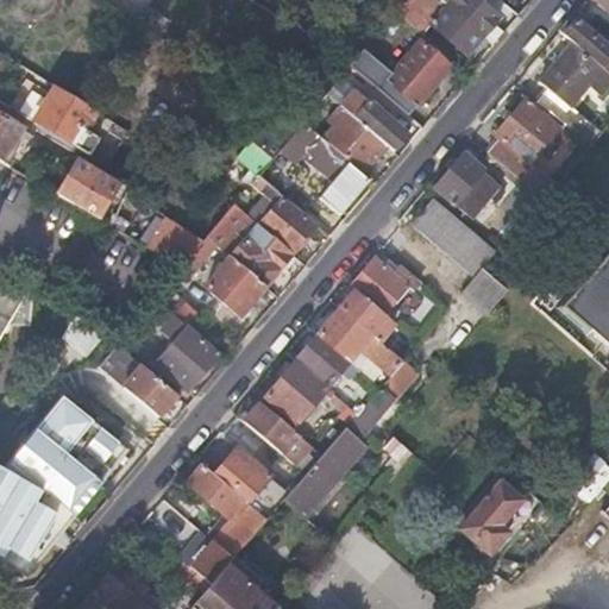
[(431,22),(405,0),(402,0),(395,10),(421,33),(431,22)]
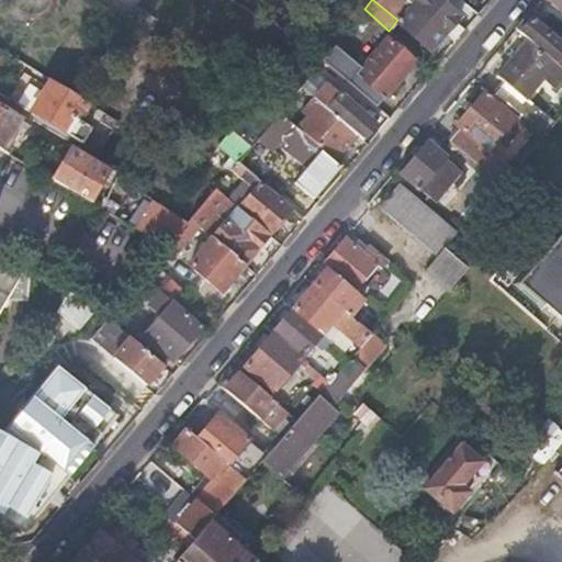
[(407,0),(412,3),(446,31),(449,35),(454,38),(463,29),(453,21),(459,14),(441,0),(407,0)]
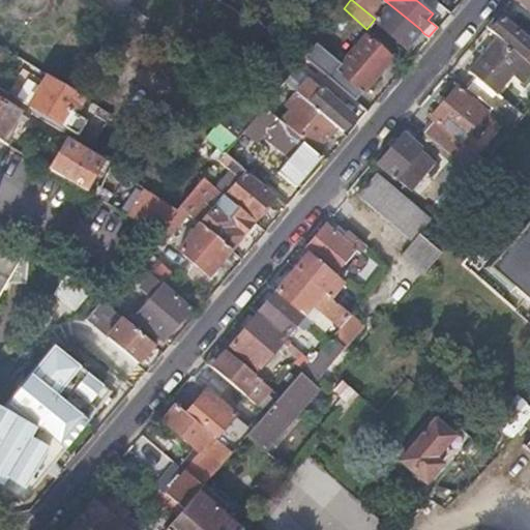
[(529,43),(496,16),(486,27),(484,27),(496,36),(522,59),(529,64),(529,0),(518,0),(529,9),(529,43)]
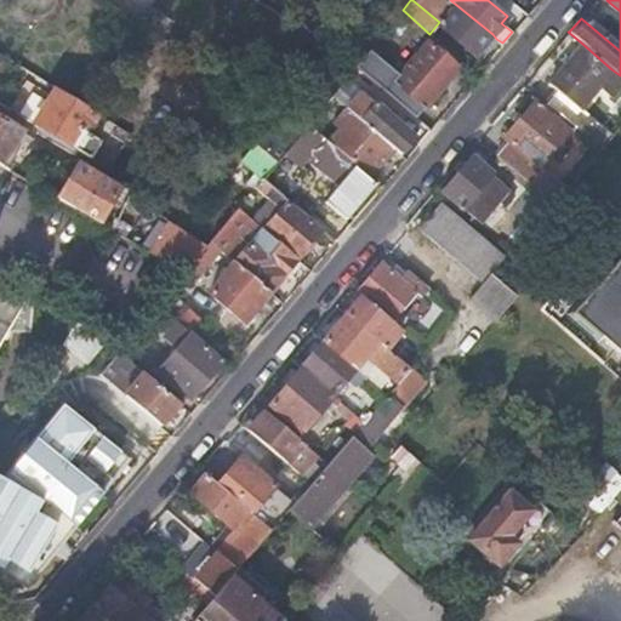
[(493,34),(455,4),(439,22),(476,53),(482,46),(486,51),(496,39),(493,34)]
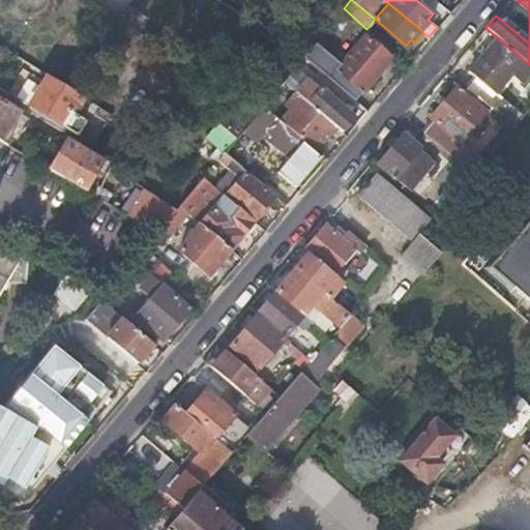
[(303,57),(354,99),(361,90),(390,57),(364,35),(340,63),(311,38),(298,52),(303,57)]
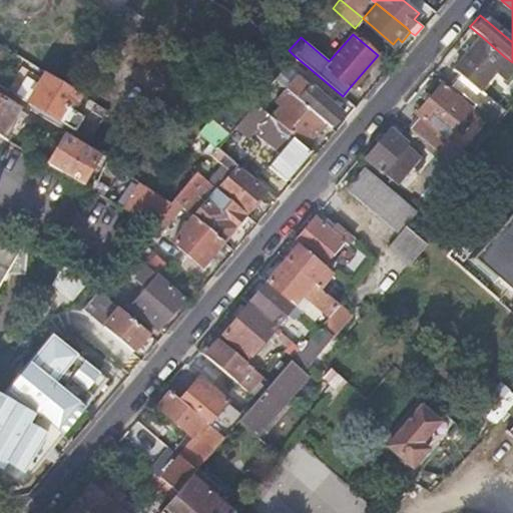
[(505,57),(480,35),(452,69),(458,73),(449,85),(492,121),(502,110),(478,90),(493,71),(505,57)]
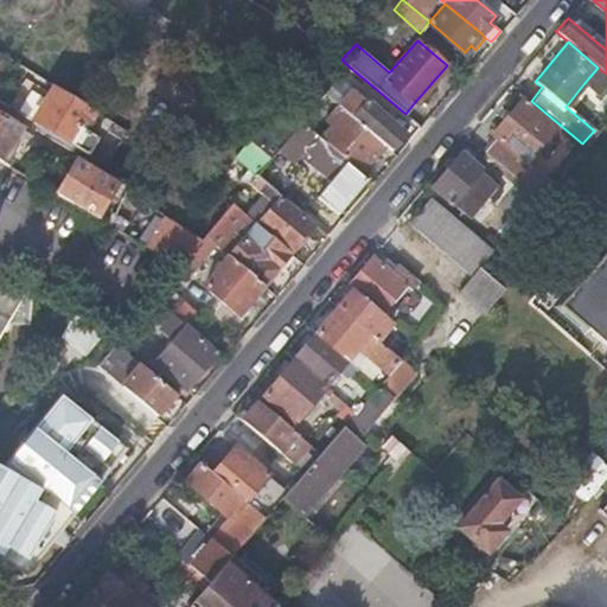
[(606,84),(606,74),(598,68),(583,84),(598,96),(606,84)]
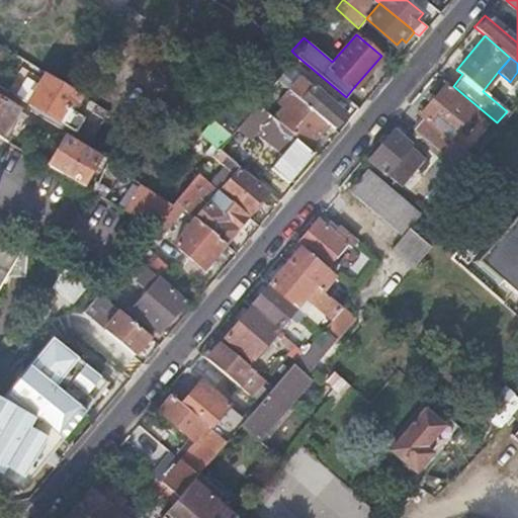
[(82,93),(72,87),(47,71),(28,100),(74,128),(83,116),(72,109),(82,93)]
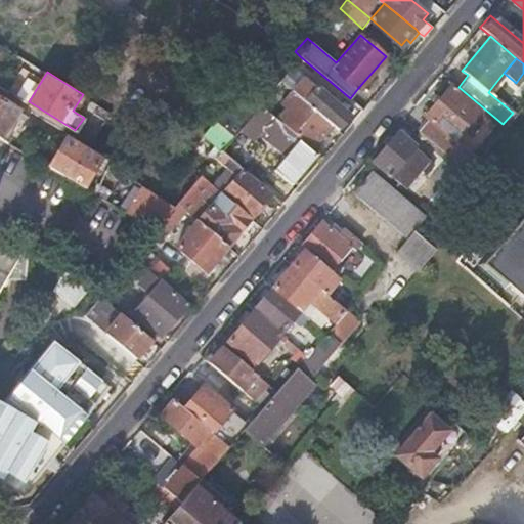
[(331,122),(339,129),(349,116),(304,77),(299,83),(286,73),(279,79),(299,95),(305,100),(331,122)]
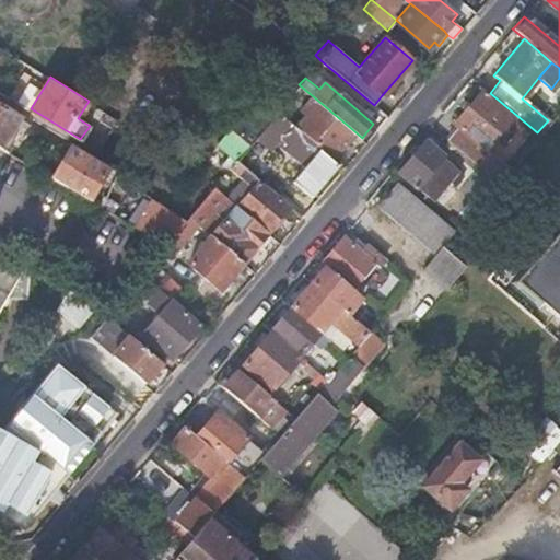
[(277,100),(257,85),(248,98),(253,101),(269,112),(277,100)]
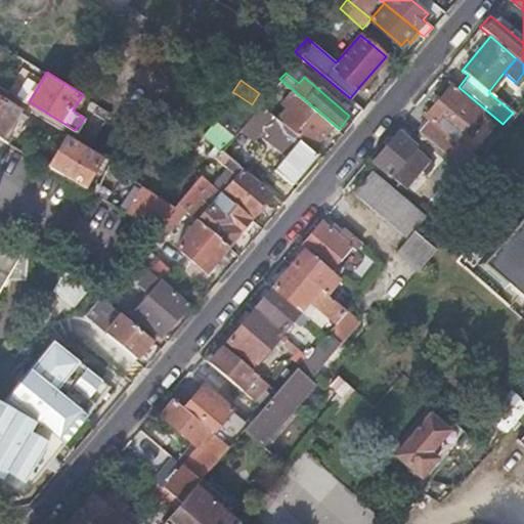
[(428,119),(418,131),(464,170),(475,158),(453,139),(478,110),(448,85),(424,115),(428,119)]
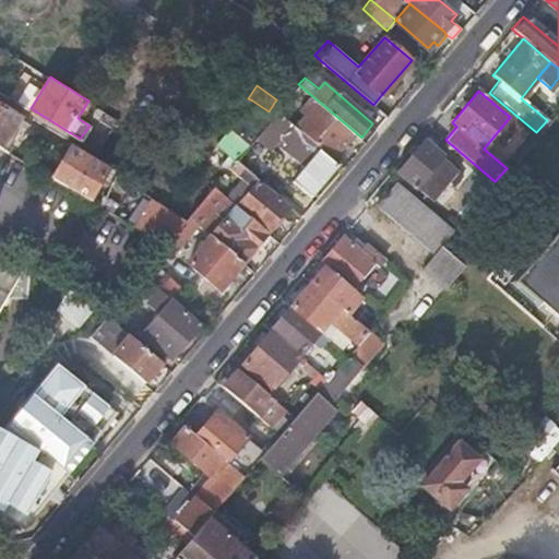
[(273,115),(269,111),(252,100),(214,144),(227,155),(221,163),(228,168),(257,134),(273,115)]
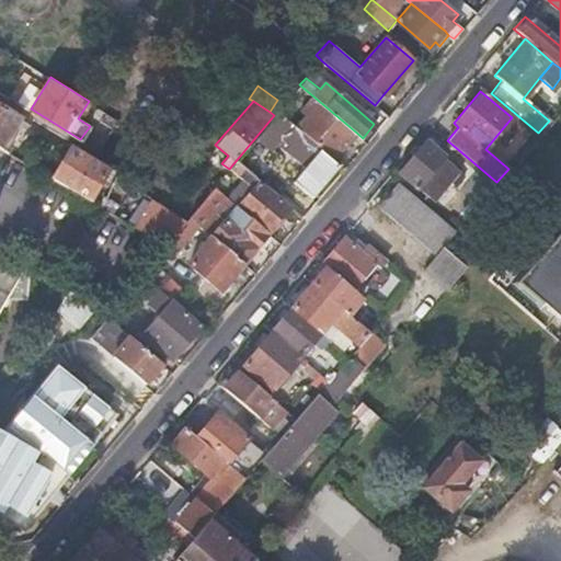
[(313,141),(332,157),(354,130),(327,107),(320,102),(297,128),(313,141)]
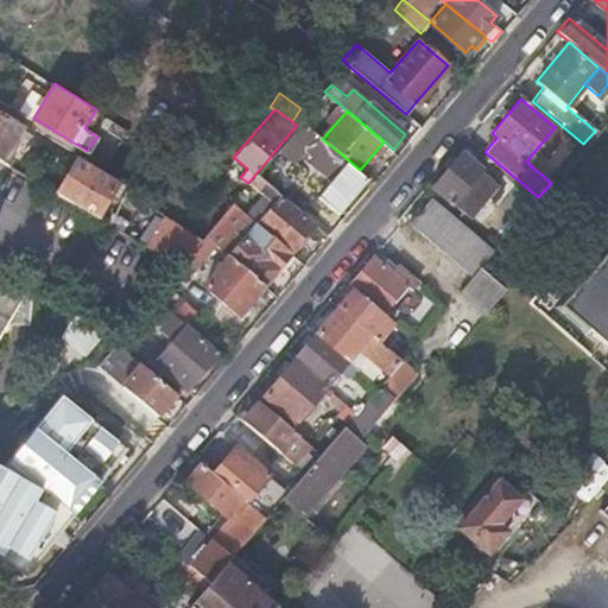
[(0,112),(0,158),(1,159),(8,164),(11,158),(4,153),(20,125),(0,112)]
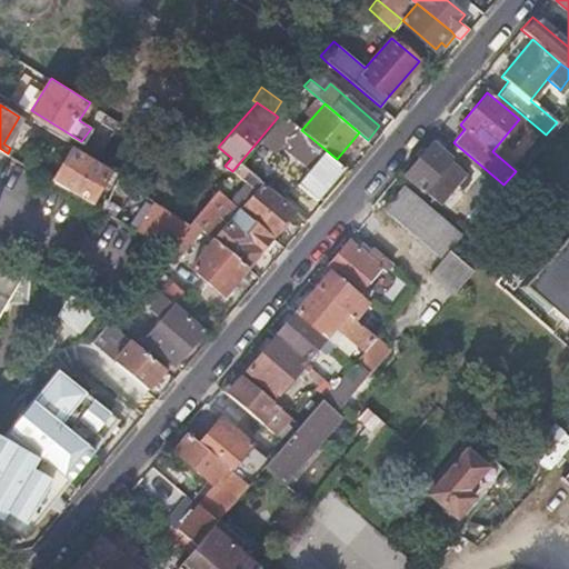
[(281,112),(278,117),(261,137),(278,151),(288,140),(293,146),(289,150),(311,168),(298,183),(317,199),(343,167),(316,146),(318,143),(301,130),(281,112)]
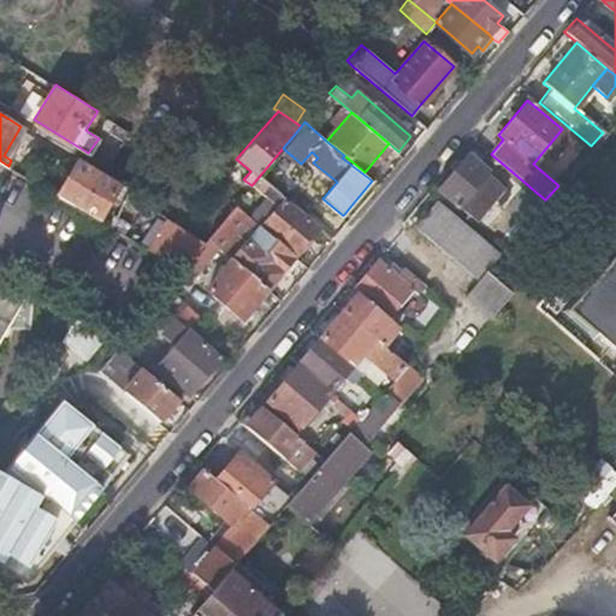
[(467,155),(438,190),(475,220),(503,187),(467,155)]
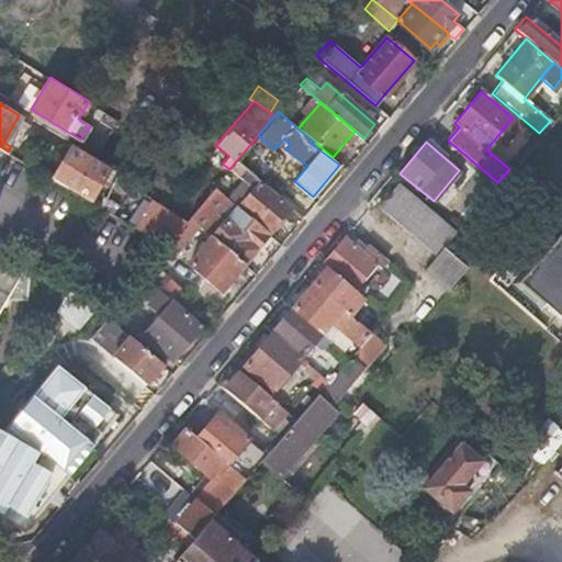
[(70,146),(53,178),(90,200),(109,169),(70,146)]
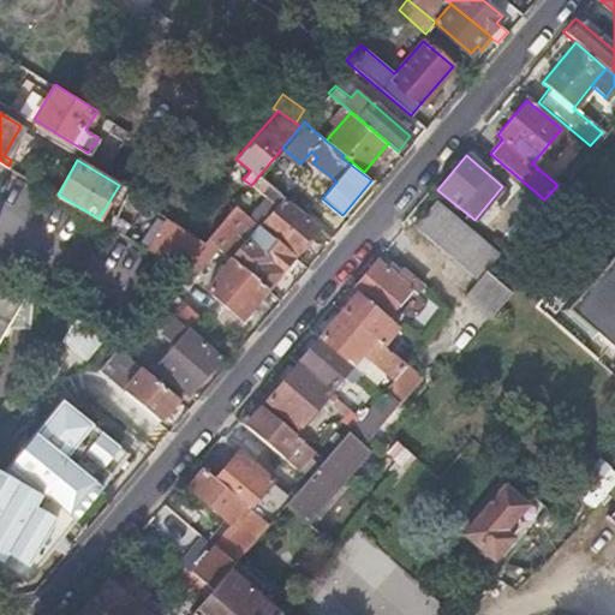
[(318,226),(272,185),(264,193),(279,206),(261,227),(293,255),(318,226)]
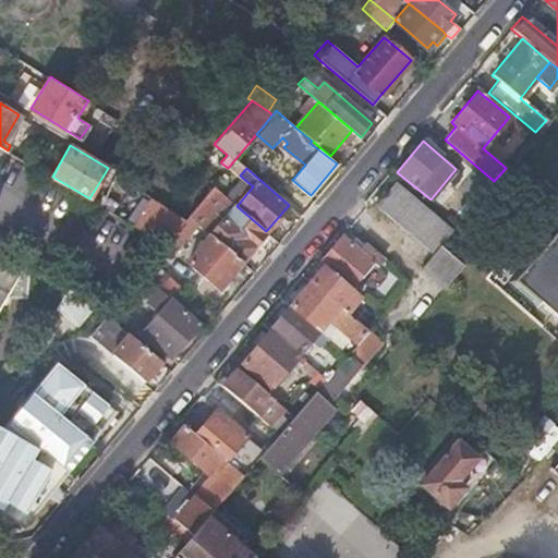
[(441,219),(395,181),(375,205),(433,253),(420,268),(444,288),(463,265),(439,245),(453,229),(441,219)]
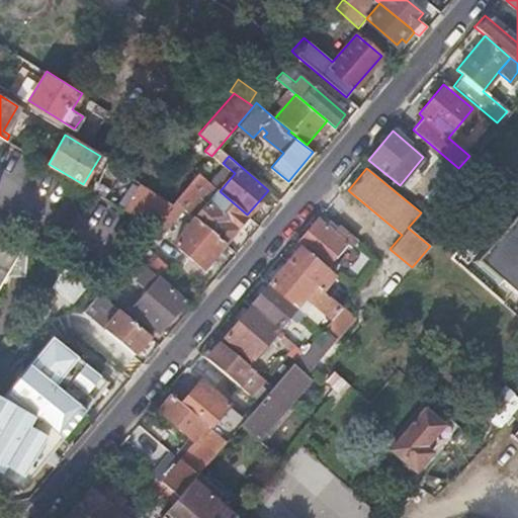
[(189,182),(179,195),(189,203),(199,190),(189,182)]
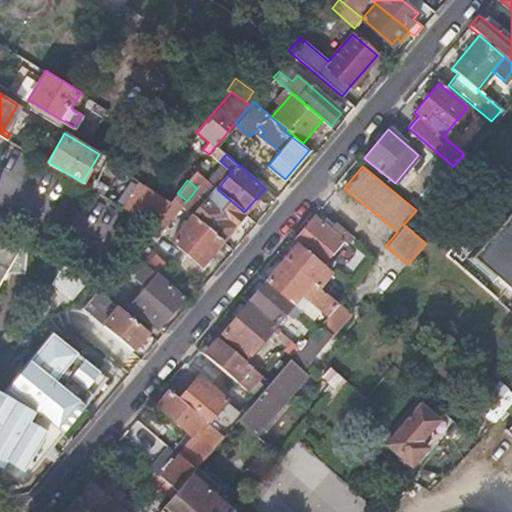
[(48,181),(37,200),(56,212),(50,223),(69,235),(87,204),(48,181)]
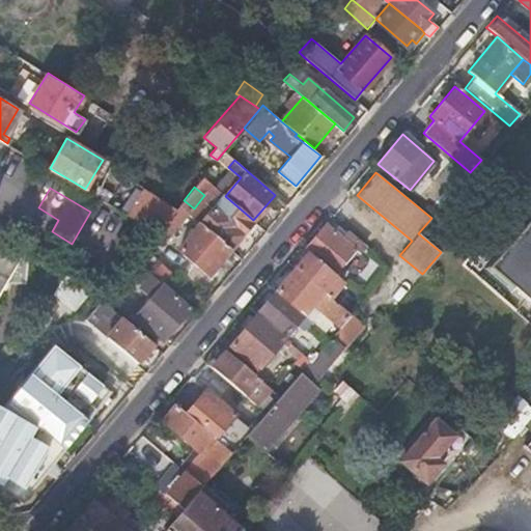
[(217,205),(201,224),(230,248),(253,220),(225,196),(220,192),(212,201),(217,205)]
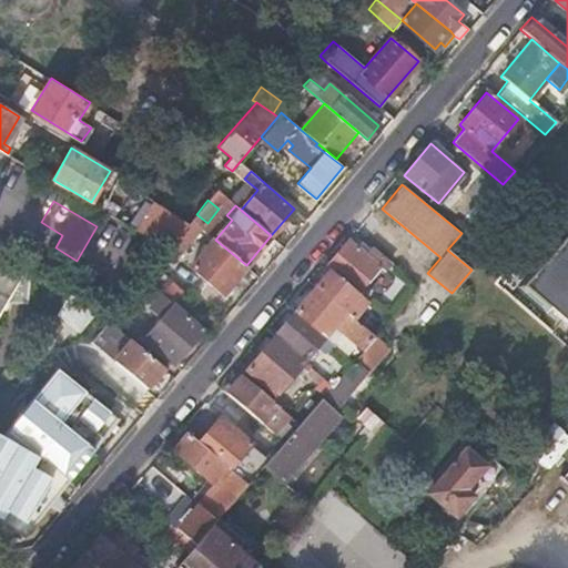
[(456,215),(449,223),(462,233),(468,225),(456,215)]
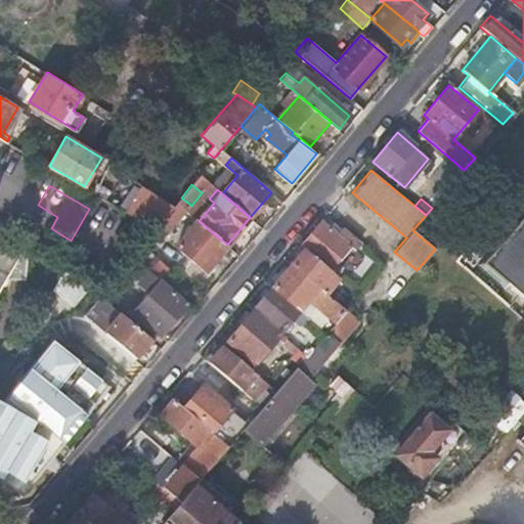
[(186,211),(177,203),(156,228),(166,236),(186,211)]
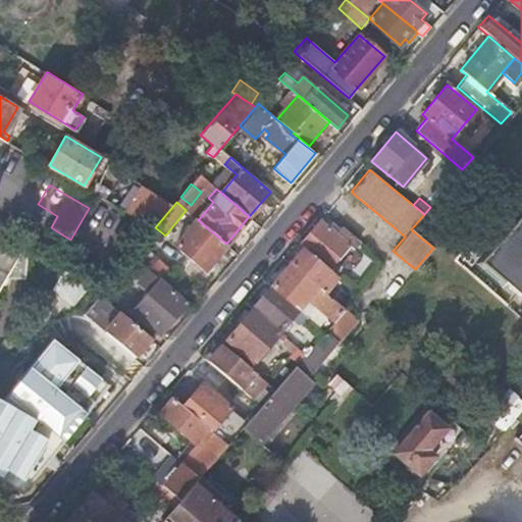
[(521,217),(481,264),(521,298),(521,217)]
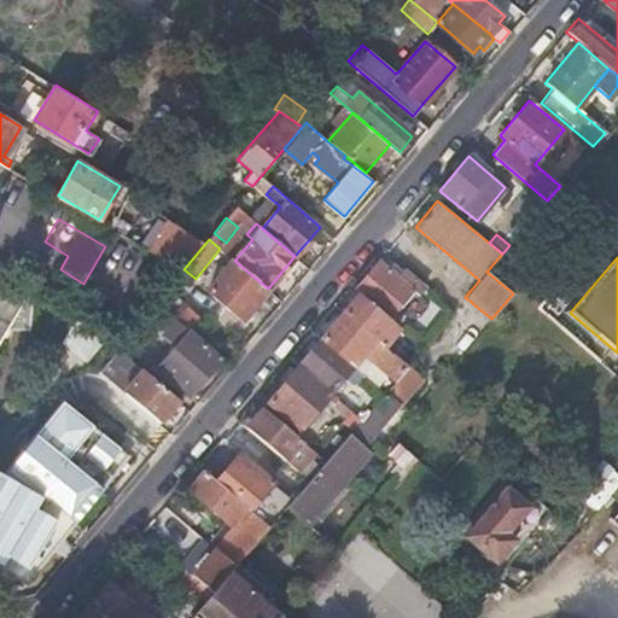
[(268,289),(234,261),(209,291),(243,319),(268,289)]
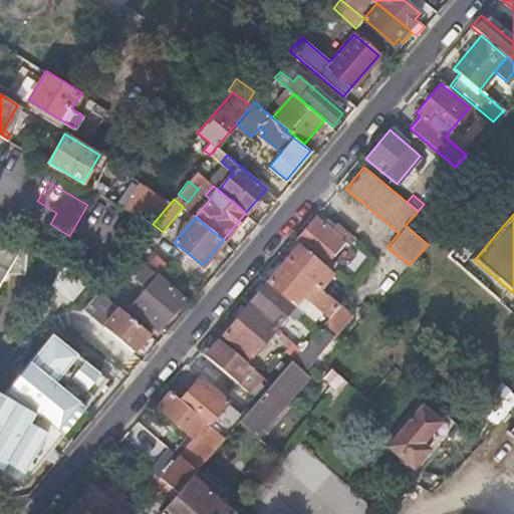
[(314,217),(293,242),(297,246),(322,267),(343,242),(348,245),(352,240),(334,225),(329,230),(314,217)]
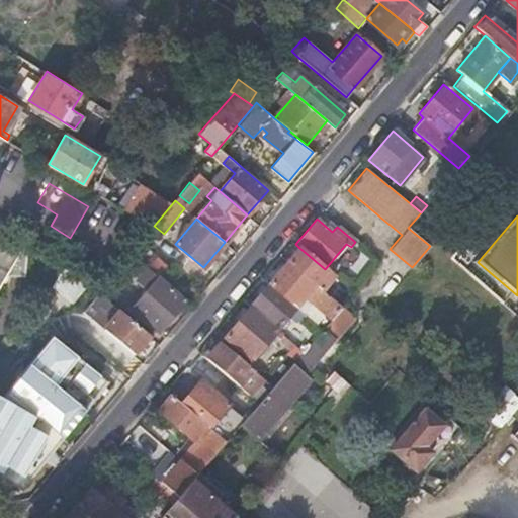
[(0,227),(0,410),(1,409),(0,408),(0,284),(5,275),(24,276),(26,255),(33,247),(0,227)]
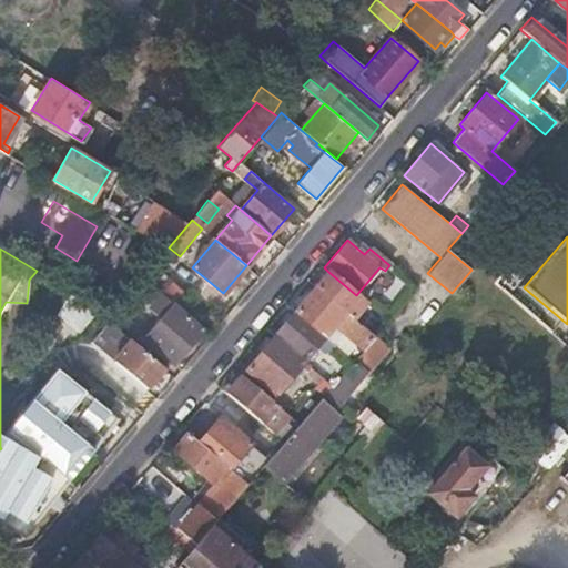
[(155,263),(144,276),(160,290),(175,302),(186,287),(173,279),(174,277),(155,263)]
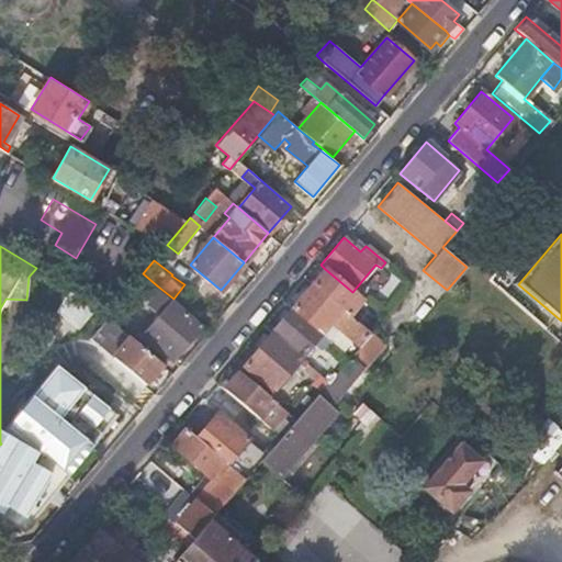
[(349,315),(361,300),(352,292),(325,269),(312,284),(349,315)]
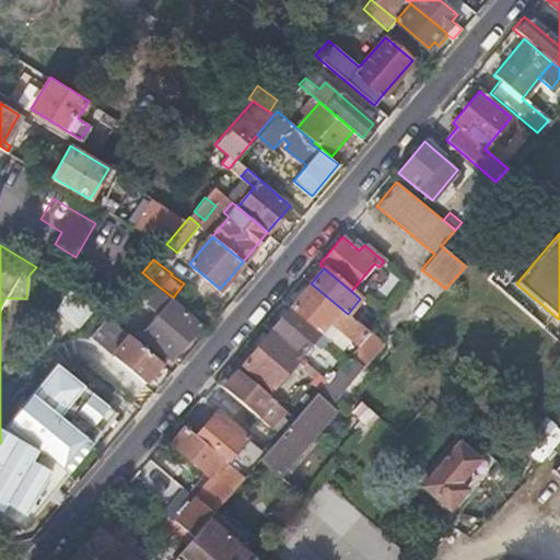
[(142,272),(111,311),(106,316),(118,326),(120,328),(158,286),(142,272)]
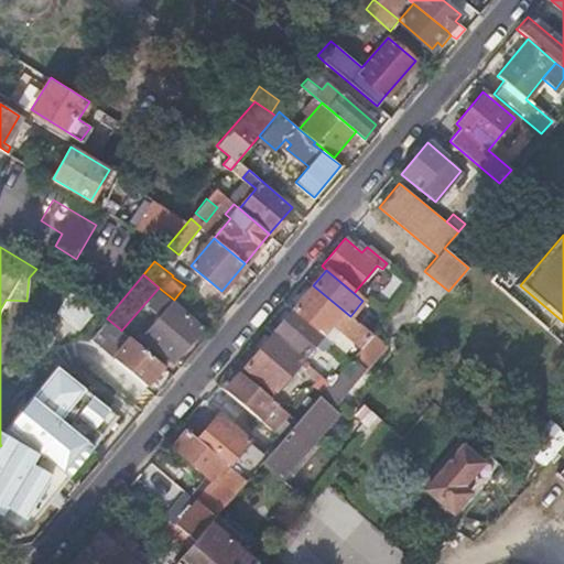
[(350,316),(313,285),(293,310),(322,334),(332,323),(360,347),(371,334),(350,316)]
